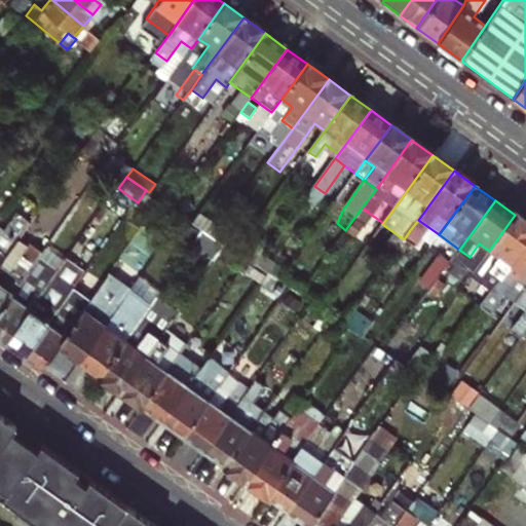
[(362,208),(345,230),(344,232),(355,240),(373,216),(362,208)]
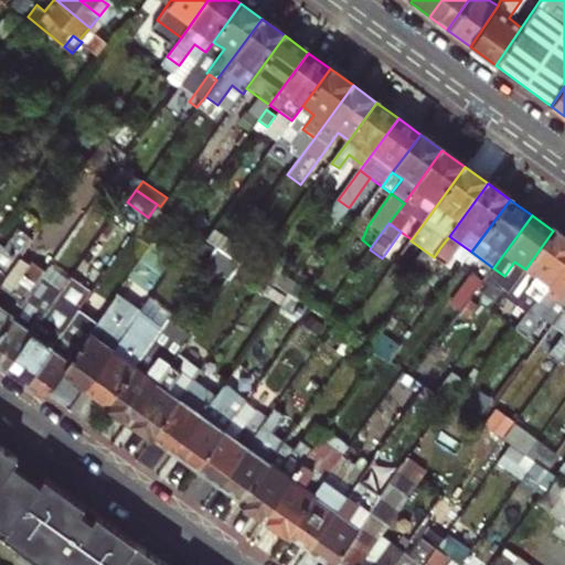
[(205,238),(217,246),(228,255),(235,245),(212,228),(205,238)]
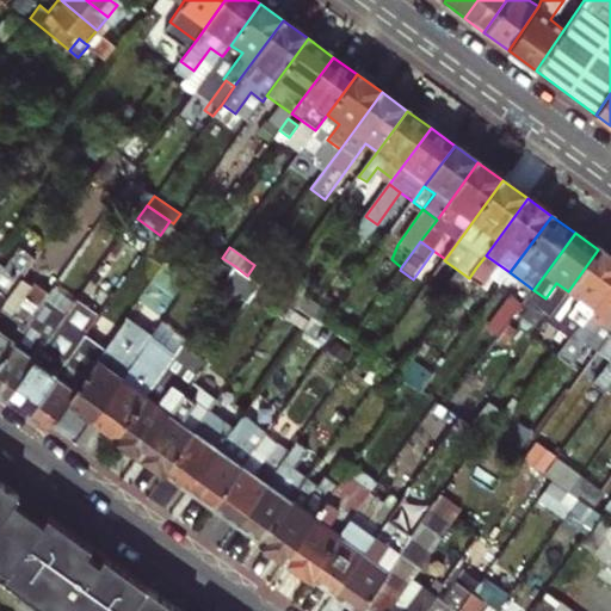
[(571,341),(582,325),(610,284),(610,259),(598,250),(568,291),(556,307),(547,320),(560,328),(547,345),(560,355),(571,341)]
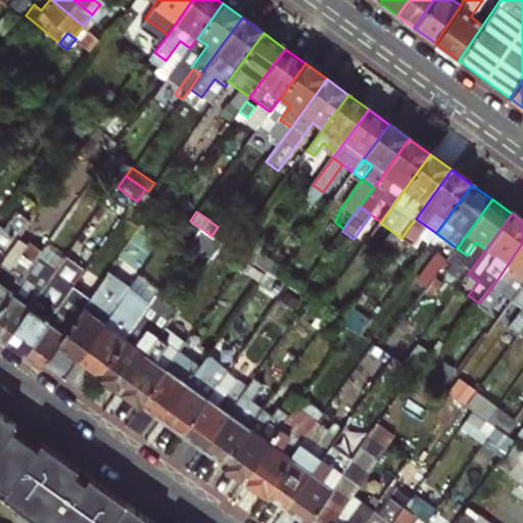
[(0,265),(1,264),(17,241),(30,225),(15,215),(3,231),(0,228),(0,265)]
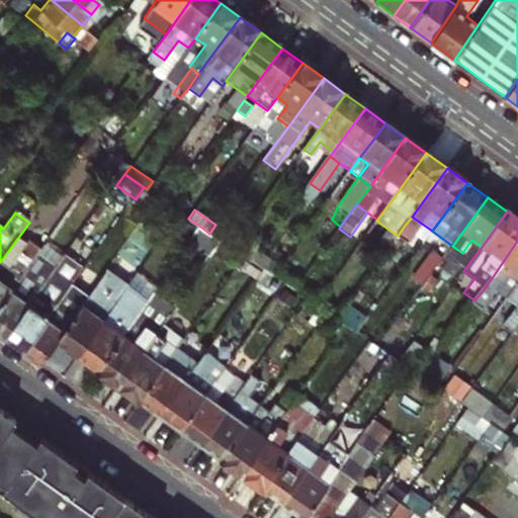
[(412,217),(404,227),(415,235),(422,224),(412,217)]
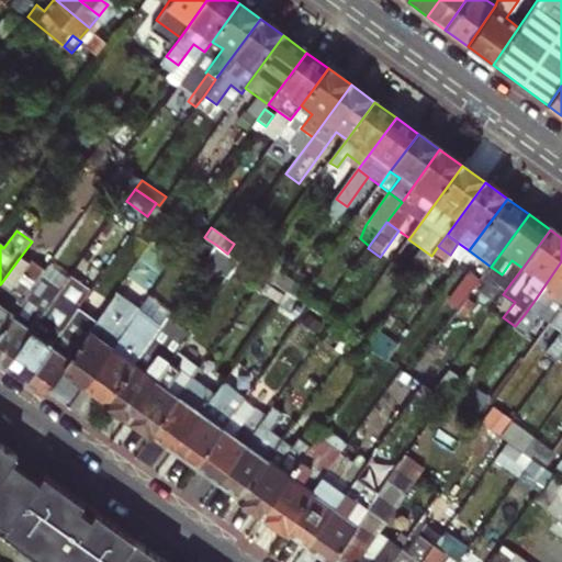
[(19,259),(1,283),(11,289),(29,266),(19,259)]
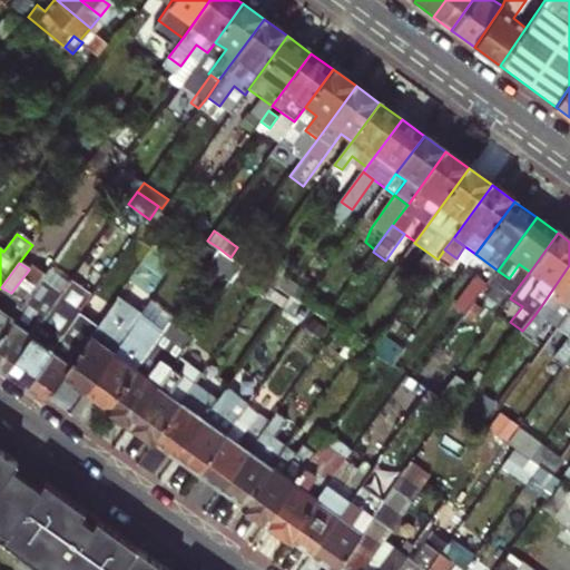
[(519,264),(509,278),(519,286),(530,272),(519,264)]
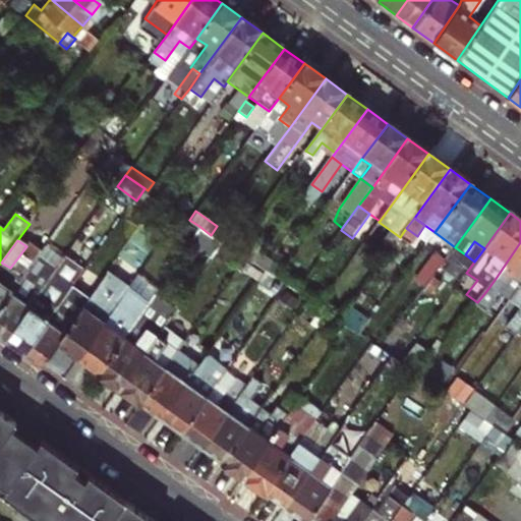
[(233,250),(243,257),(253,264),(259,256),(239,242),(233,250)]
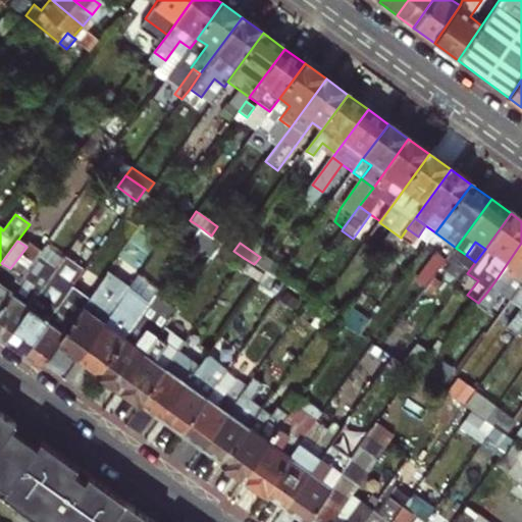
[(521,243),(498,277),(519,294),(521,289),(521,243)]
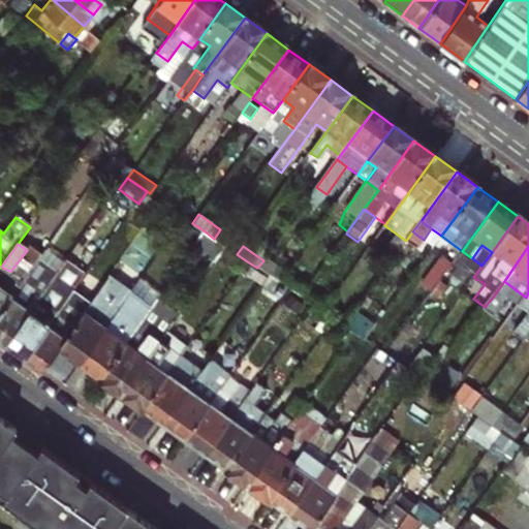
[(1,267),(0,268),(0,313),(21,284),(37,262),(40,257),(28,249),(27,250),(10,272),(1,267)]
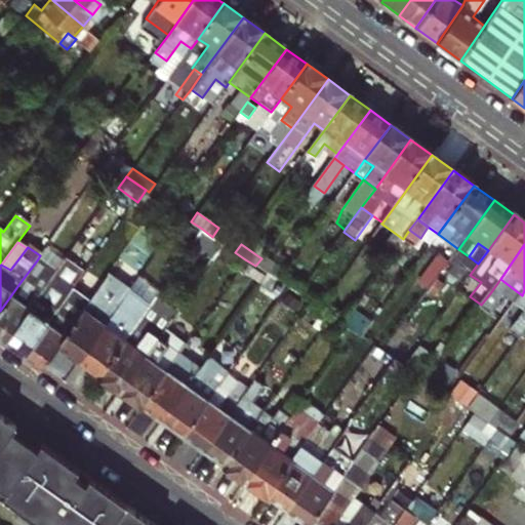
[(52,258),(46,267),(55,274),(62,266),(52,258)]
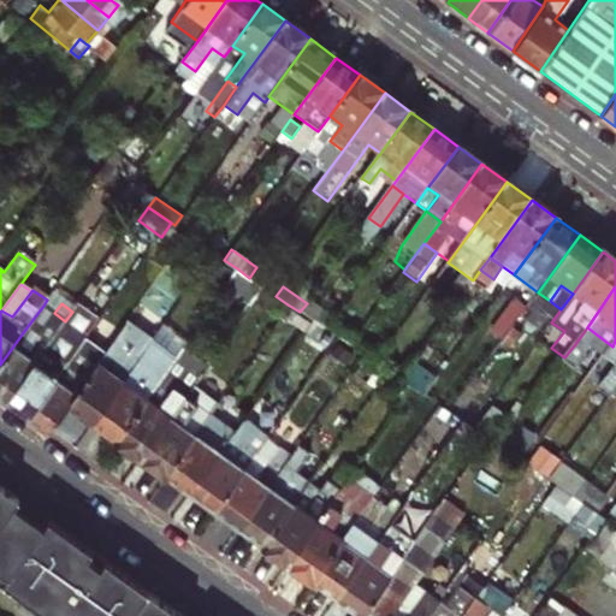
[(331,320),(307,303),(300,312),(312,321),(324,329),(331,320)]
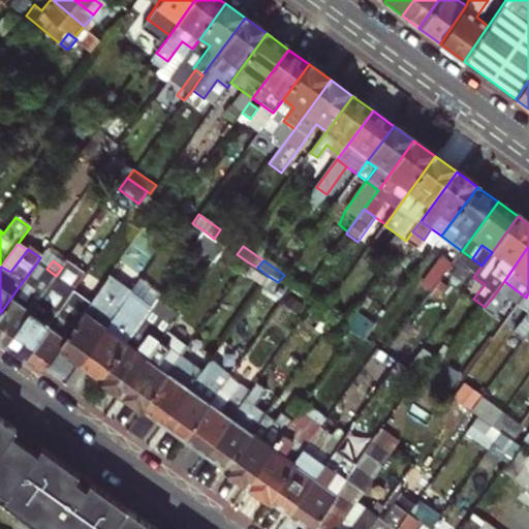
[(47,269),(37,262),(21,284),(31,291),(47,269)]
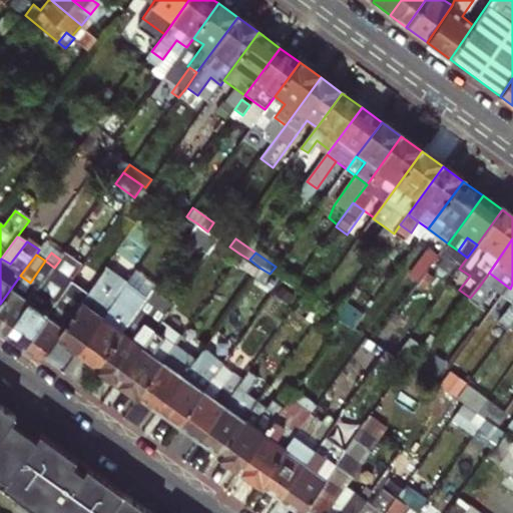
[(0,304),(0,330),(5,334),(49,275),(54,268),(45,261),(30,283),(20,276),(0,304)]
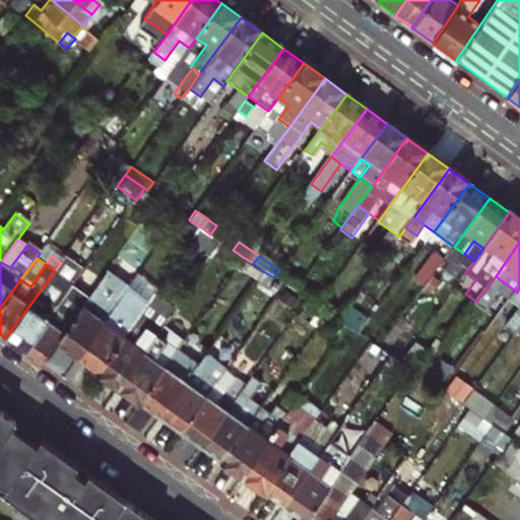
[(458,282),(439,267),(420,293),(429,298),(441,281),(452,290),(458,282)]
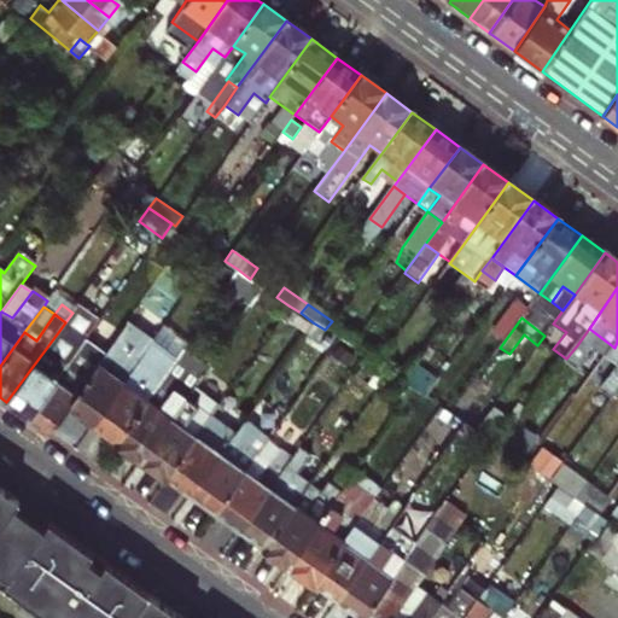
[(356,338),(332,321),(325,330),(338,339),(349,348),(356,338)]
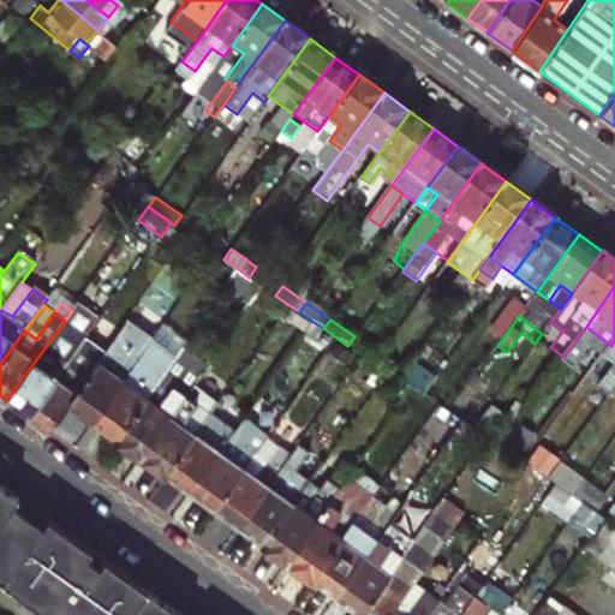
[(69,362),(81,346),(59,329),(6,400),(28,416),(69,362)]
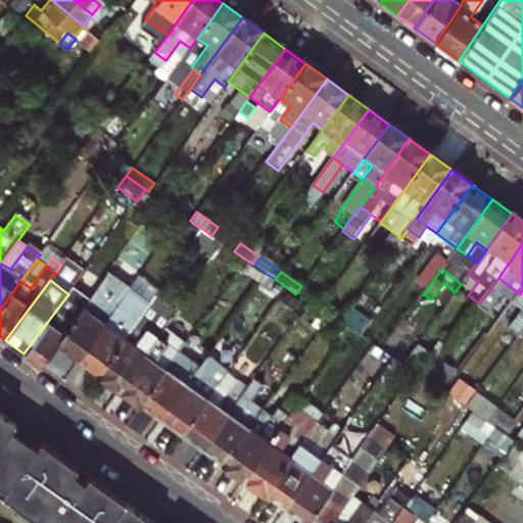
[(512,345),(522,330),(522,289),(520,294),(507,311),(518,319),(503,339),(512,345)]
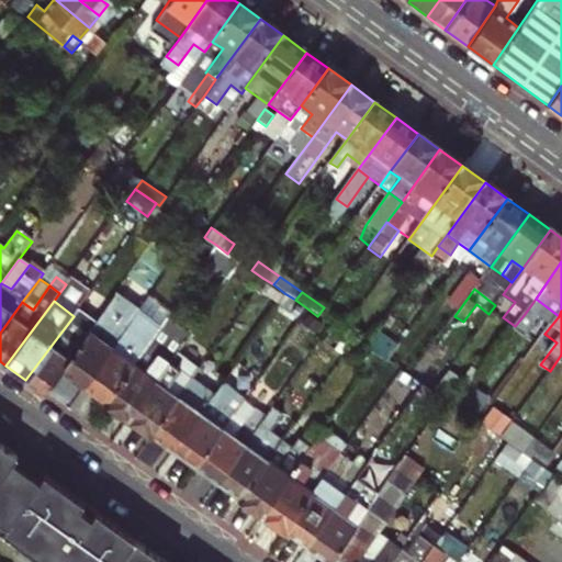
[(74,316),(63,330),(70,337),(85,318),(76,312),(74,316)]
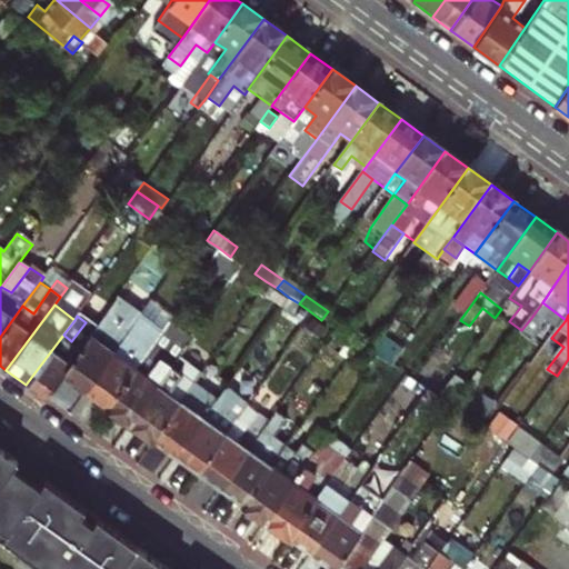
[(96,330),(91,337),(101,343),(111,329),(123,338),(127,332),(106,317),(96,330)]
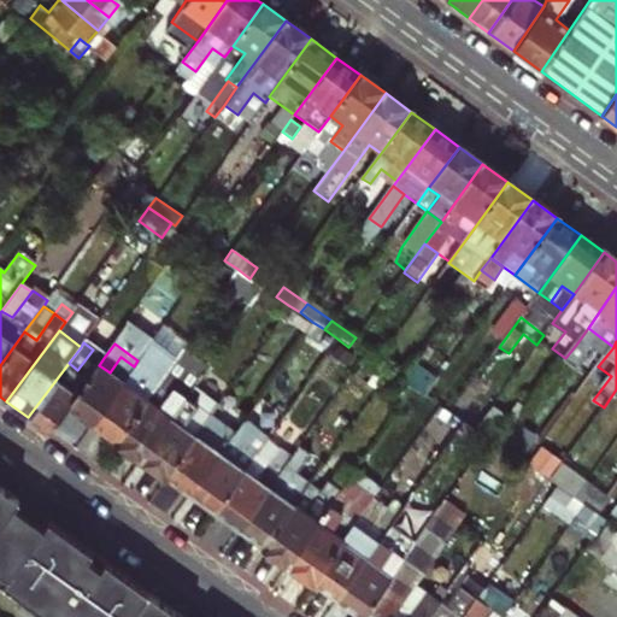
[(587,352),(576,345),(565,358),(562,364),(573,372),(587,352)]
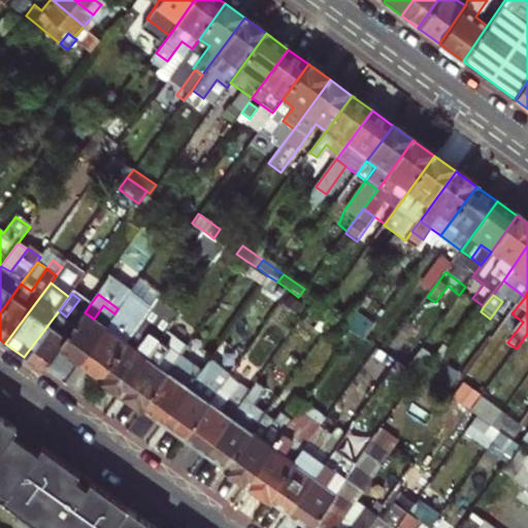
[(42,370),(58,348),(85,312),(89,306),(79,299),(66,317),(59,310),(24,357),(42,370)]
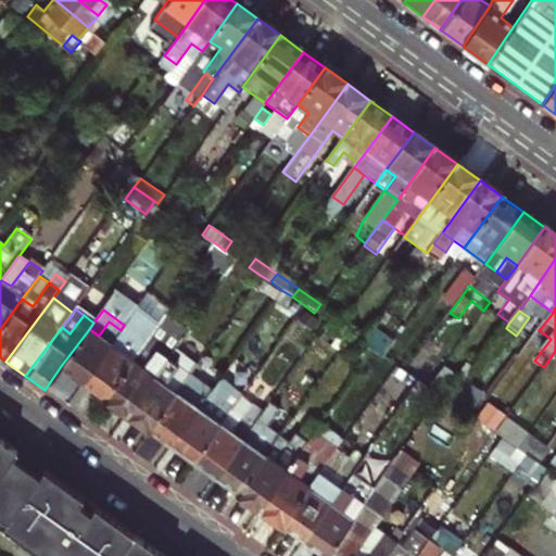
[(89,329),(61,366),(83,381),(121,330),(109,321),(99,336),(89,329)]
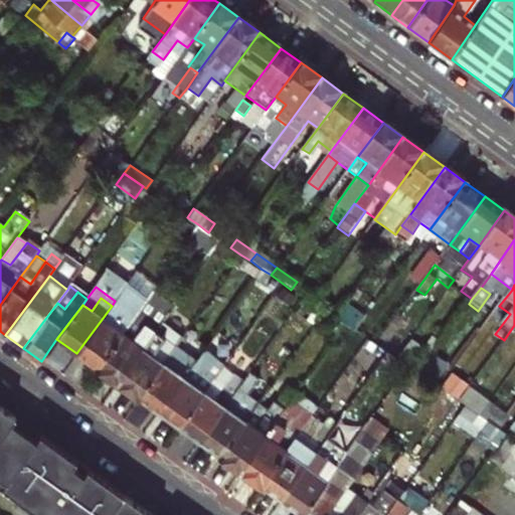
[(76,353),(96,367),(134,315),(115,301),(112,306),(76,353)]
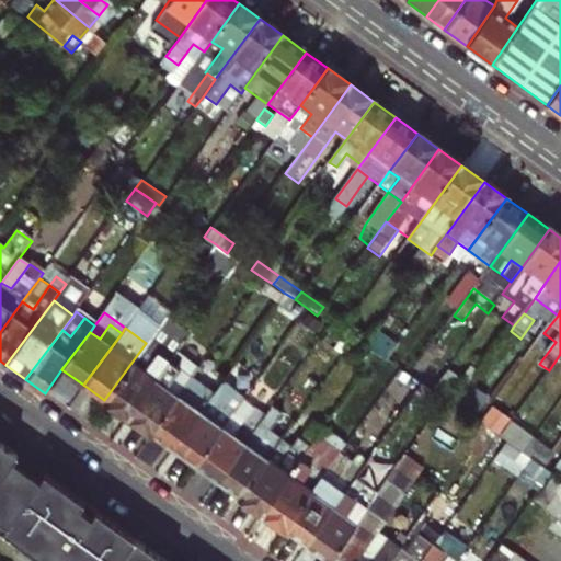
[(128,416),(165,365),(180,344),(157,328),(146,343),(104,400),(128,416)]
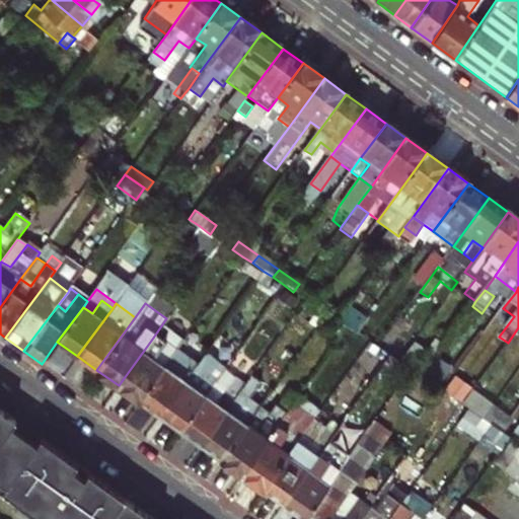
[(367,323),(346,308),(337,321),(358,337),(367,323)]
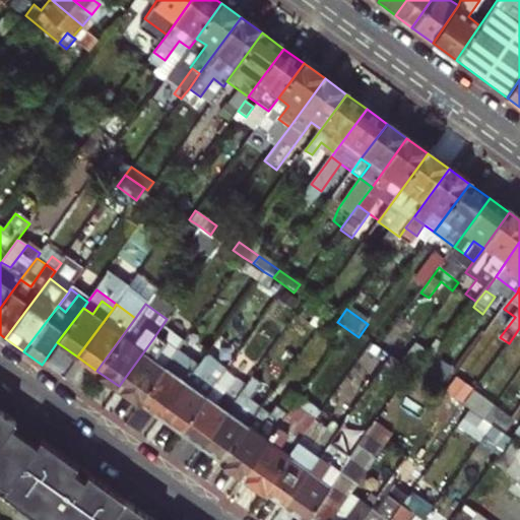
[(228,341),(218,334),(195,367),(215,382),(225,368),(214,360),(228,341)]
